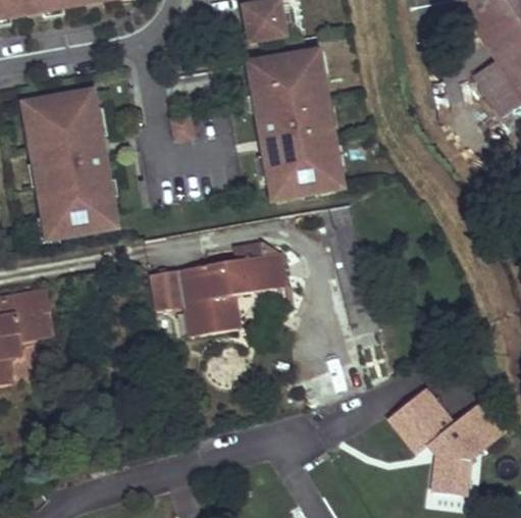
[(0,12),(8,10),(9,15),(41,9),(40,5),(61,1),(62,6),(95,0),(0,0),(0,12)]
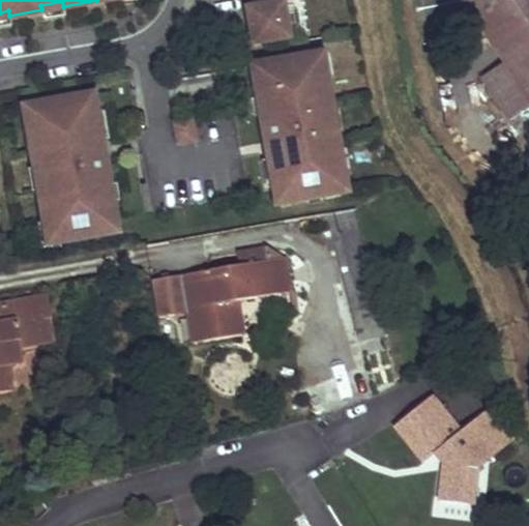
[(269,0),(270,2),(240,7),(246,44),(284,36),(277,1),(284,0),(269,0)]
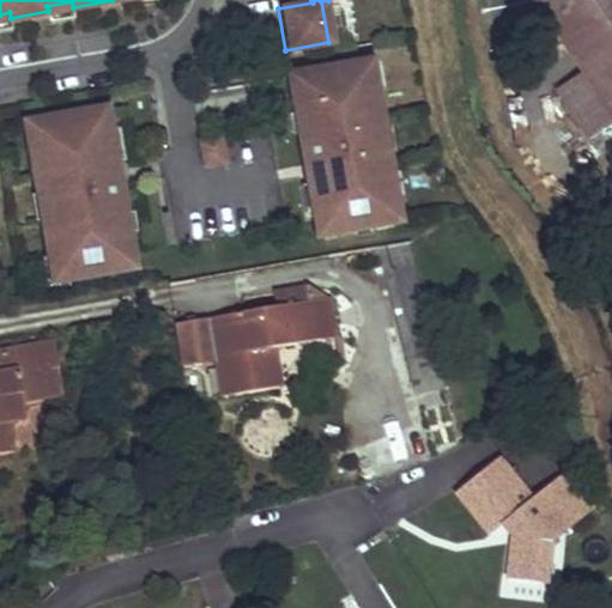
[(531,0),(579,73),(555,92),(586,139),(611,120),(611,0),(531,0)]
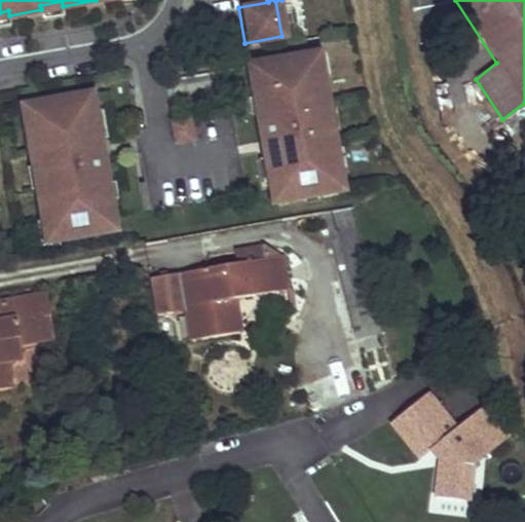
[(40,5),(41,9),(42,16),(64,12),(63,6),(62,1),(40,5)]
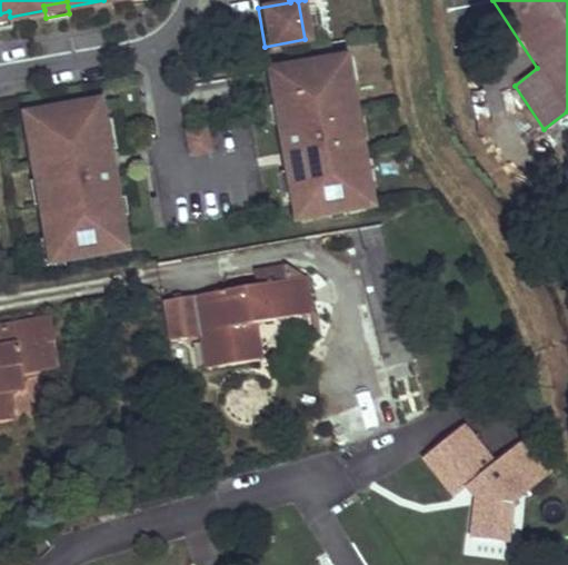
[(0,26),(11,23),(10,17),(9,11),(0,13),(0,26)]
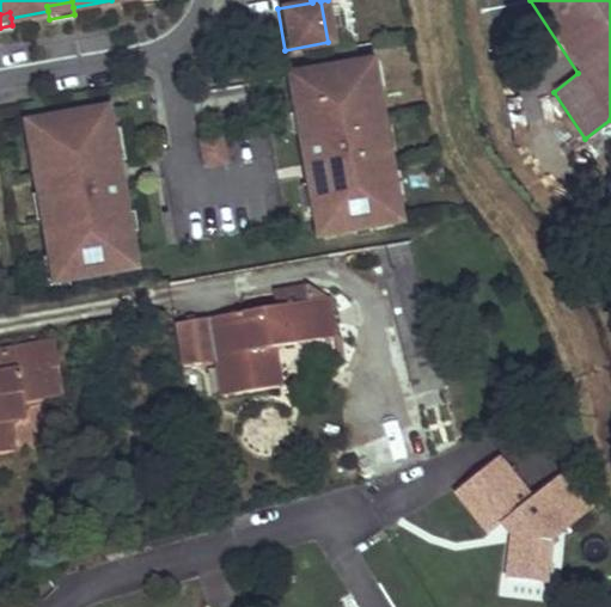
[(370,85),(376,84),(382,83),(377,56),(365,59),(370,85)]
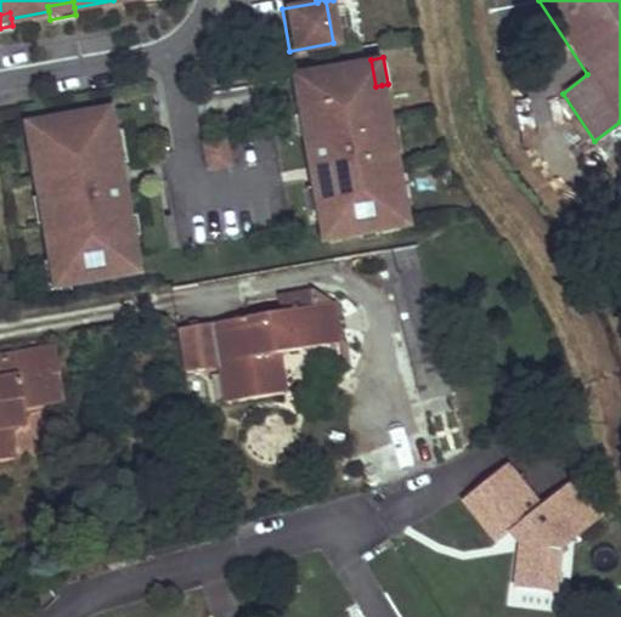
[(406,222),(402,199),(394,201),(389,173),(397,171),(394,149),(388,151),(383,125),(389,124),(382,85),(376,86),(371,60),(293,73),(299,112),(305,111),(309,129),(303,130),(306,147),(311,146),(323,214),(317,215),(321,237),(406,222)]
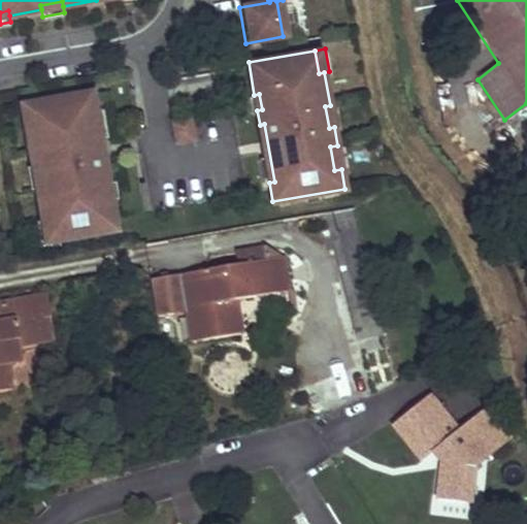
[(20,103),(24,122),(31,121),(35,144),(28,145),(31,164),(36,164),(40,185),(35,186),(41,219),(46,218),(52,240),(117,229),(110,196),(106,196),(103,182),(108,181),(105,166),(101,167),(90,109),(95,108),(92,90),(20,103)]
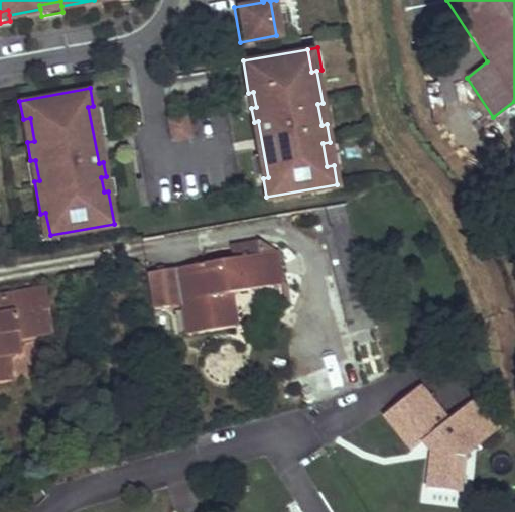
[(253,92),(248,93),(242,94),(245,109),(251,108),(256,107),(253,92)]
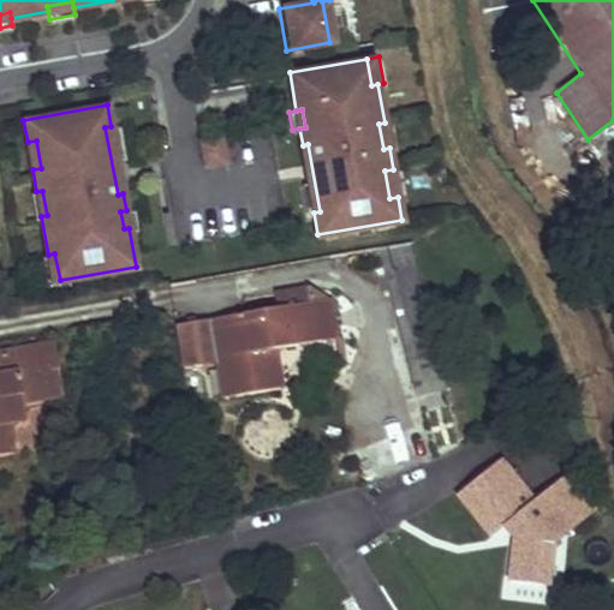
[(383,149),(389,148),(394,147),(389,121),(385,123),(379,124),(383,149)]
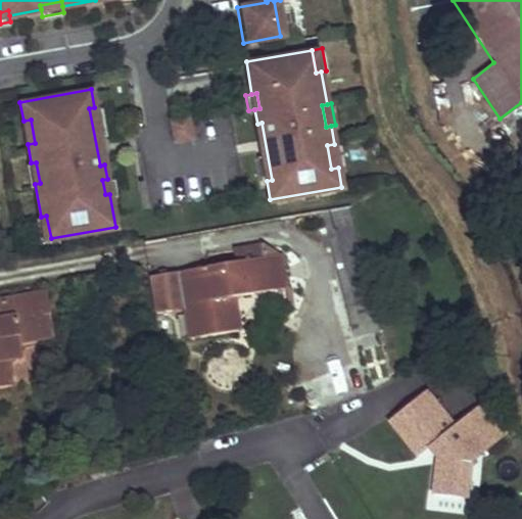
[(100,166),(104,164),(106,164),(100,133),(104,132),(100,106),(94,107),(89,108),(100,166)]
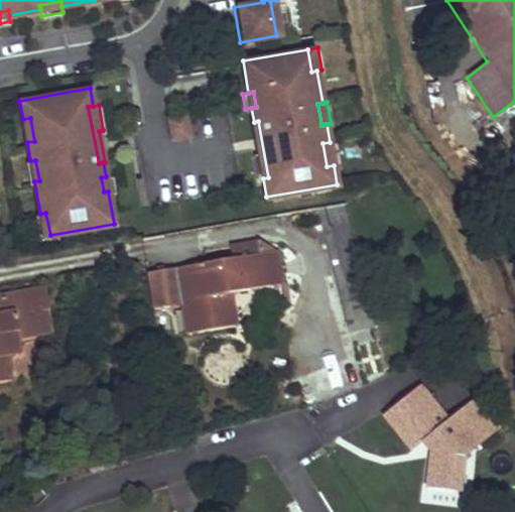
[(184,113),(168,116),(172,136),(188,133),(184,113)]
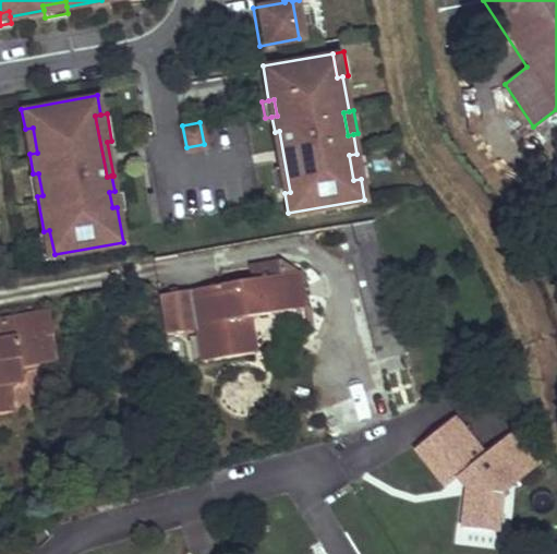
[(33,128),(25,129),(22,130),(26,154),(29,154),(37,153),(33,128)]
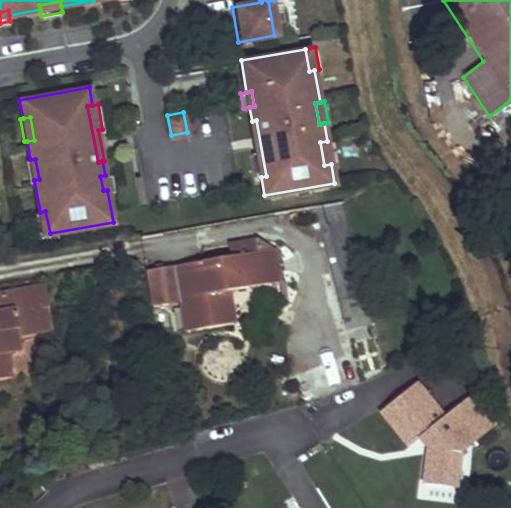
[(256,120),(252,121),(250,121),(255,152),(251,152),(255,178),(261,177),(266,176),(256,120)]
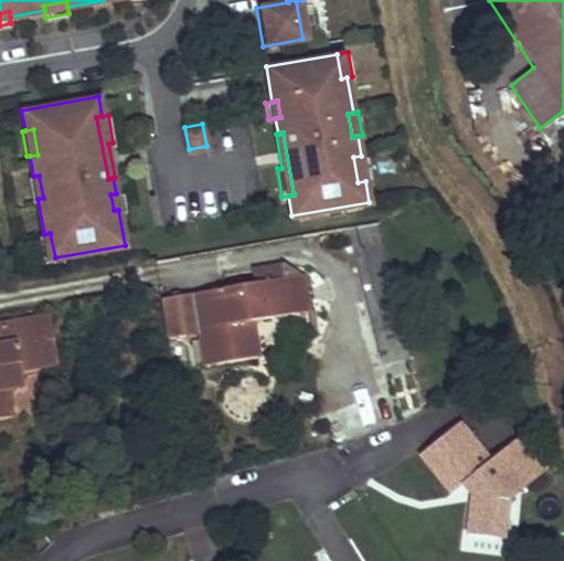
[(358,182),(365,181),(368,181),(363,156),(361,156),(353,157),(358,182)]
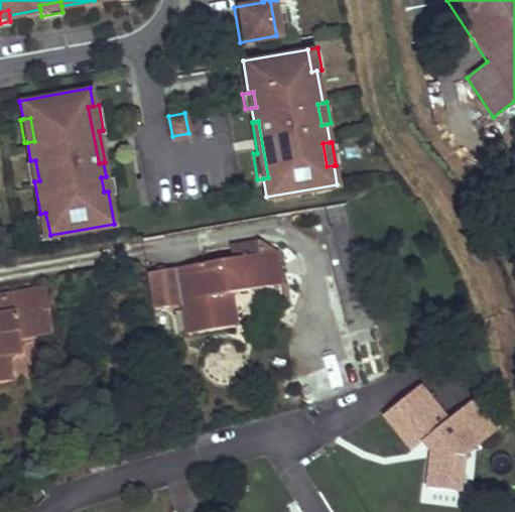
[(35,160),(30,160),(26,161),(30,182),(34,181),(39,180),(35,160)]
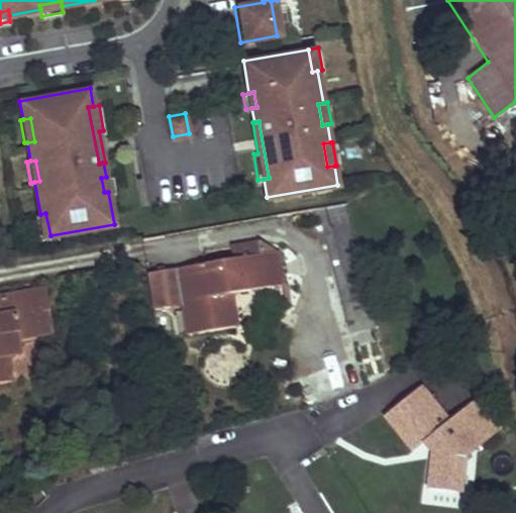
[(104,192),(108,192),(114,191),(112,176),(106,177),(101,178),(104,192)]
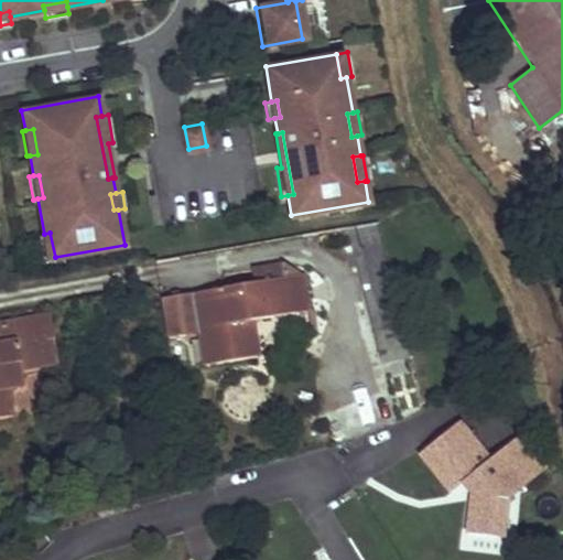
[(380,221),(354,226),(383,359),(410,354),(380,221)]
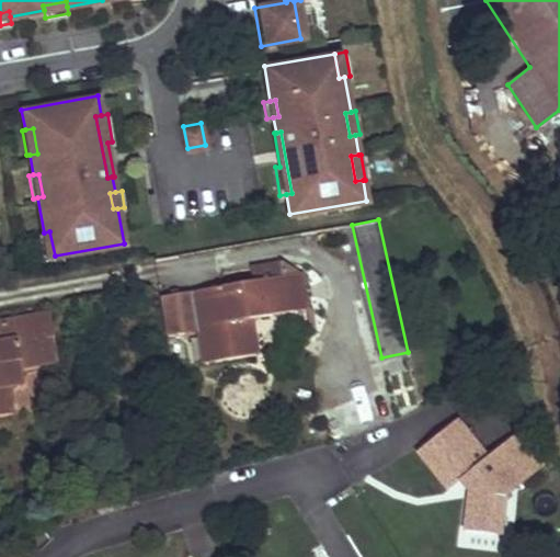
[(49,231),(44,232),(38,234),(43,258),(55,256),(49,231)]
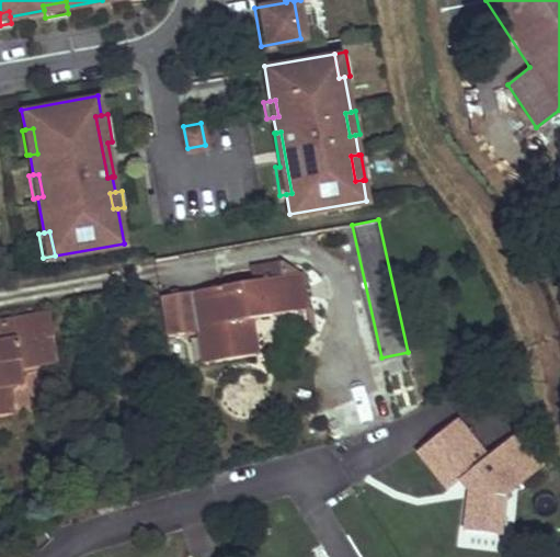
[(280,260),(282,273),(287,272),(294,308),(306,306),(299,270),(281,260),(280,260)]
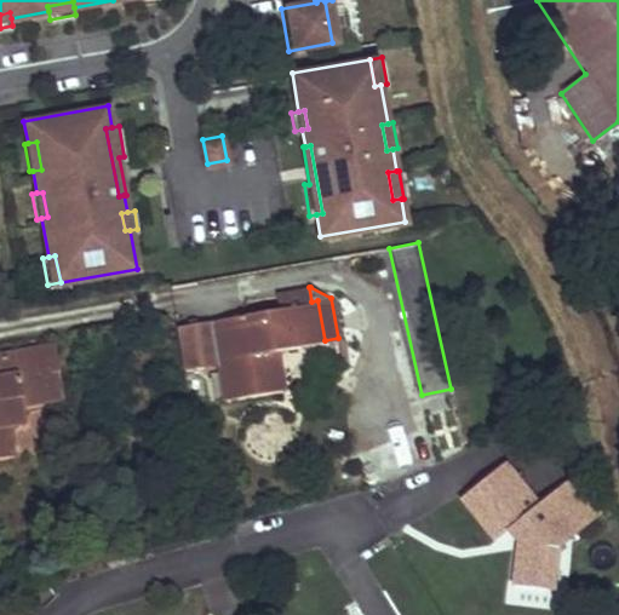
[(311,302),(213,319),(228,398),(285,389),(280,355),(284,348),(325,340),(317,300),(311,302)]
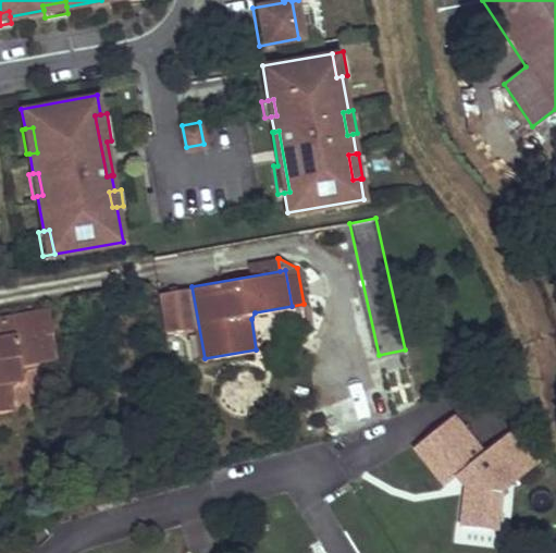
[(47,308),(0,316),(0,405),(11,403),(7,378),(4,363),(20,360),(54,354),(47,308)]
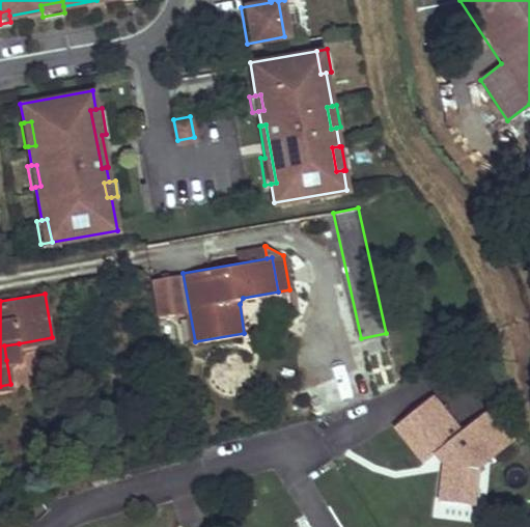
[(19,343),(4,345),(6,360),(22,358),(19,343)]
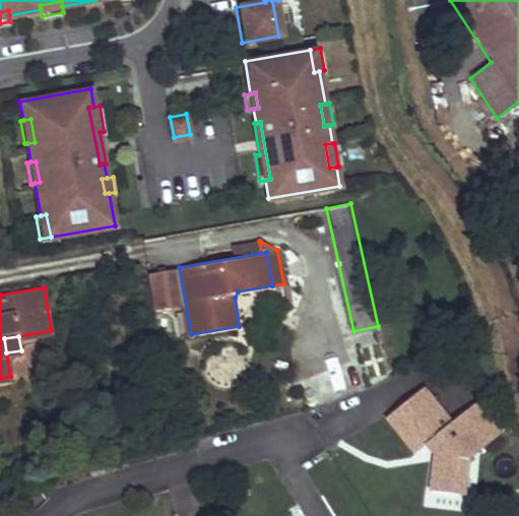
[(431,490),(464,494),(467,458),(507,425),(493,407),(484,413),(474,400),(449,422),(420,388),(385,417),(414,452),(425,444),(435,455),(431,490)]
